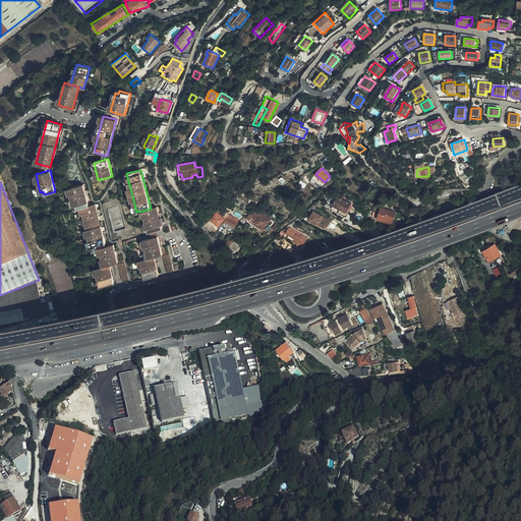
[(102,244),(105,243),(106,243),(96,204),(90,206),(83,184),(69,187),(74,206),(77,205),(78,209),(81,208),(92,247),(102,244)]
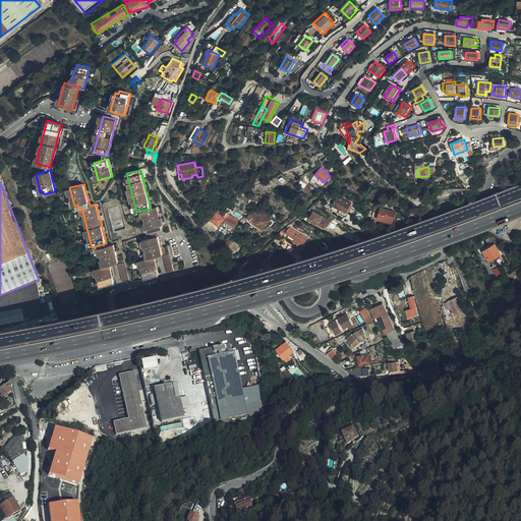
[(333,204),(331,208),(344,215),(346,211),(348,207),(351,203),(337,195),(333,204)]
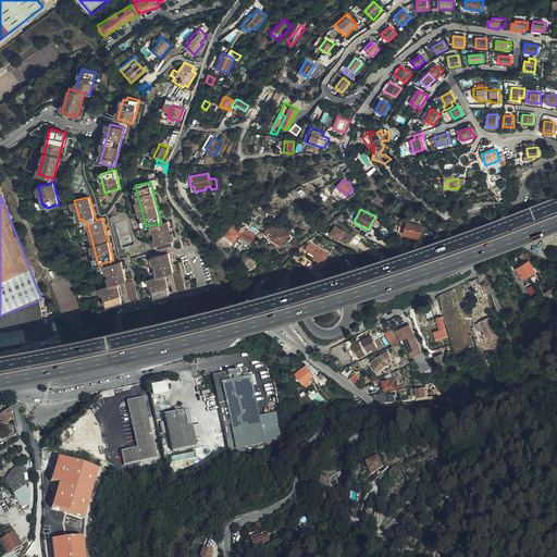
[(161,223),(153,225),(160,248),(168,246),(174,244),(168,221),(161,223)]
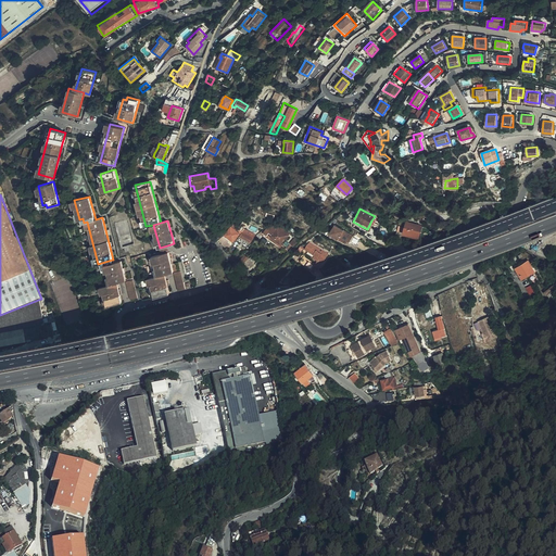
[(416,224),(417,220),(414,220),(413,224),(406,222),(404,234),(419,237),(422,226),(416,224)]
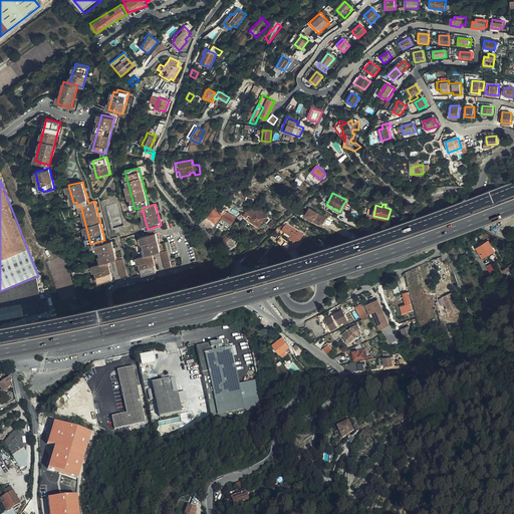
[(207,214),(206,215),(209,216),(214,209),(215,208),(213,206),(208,213),(207,214)]
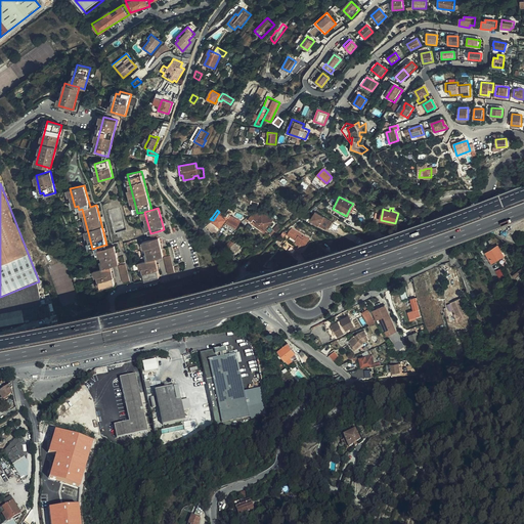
[(333,221),(315,211),(311,219),(323,226),(324,224),(329,226),(330,226),(331,226),(337,229),(340,225),(333,221)]
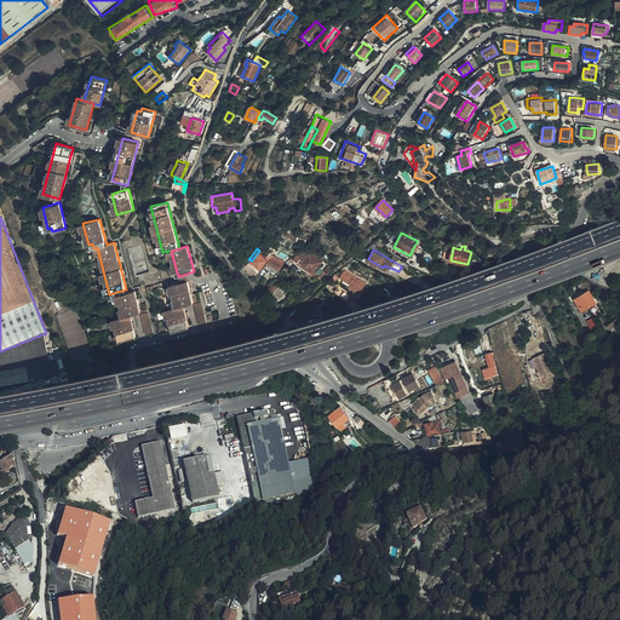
[(321,263),(323,259),(313,251),(310,254),(321,263)]
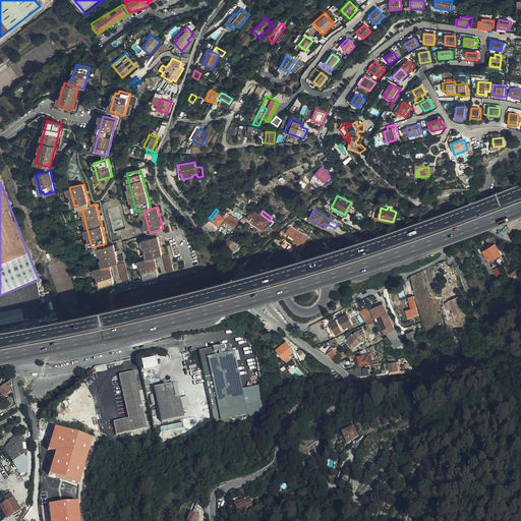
[(223,213),(222,212),(221,212),(221,213),(220,214),(217,212),(212,219),(220,225),(225,218),(223,217),(224,215),(222,214),(223,213)]
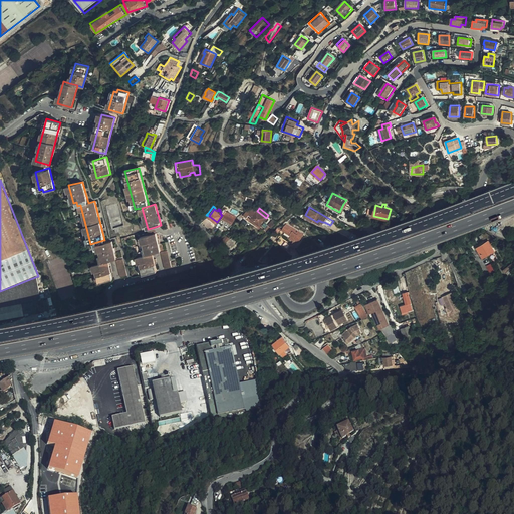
[(260,226),(266,218),(257,211),(256,212),(254,210),(252,212),(249,215),(251,217),(251,218),(260,226)]
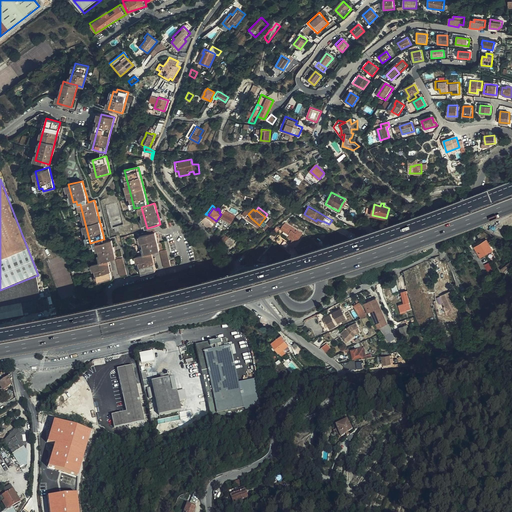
[(231,224),(236,215),(225,210),(222,214),(220,218),(231,224)]
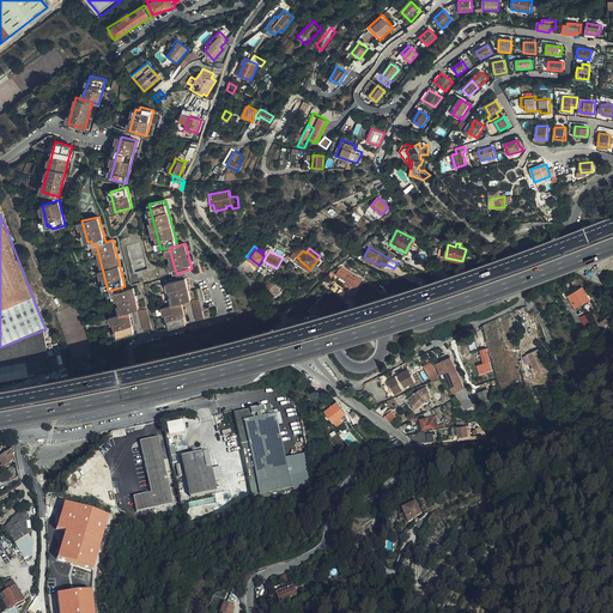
[(308,272),(310,269),(299,260),(297,263),(308,272)]
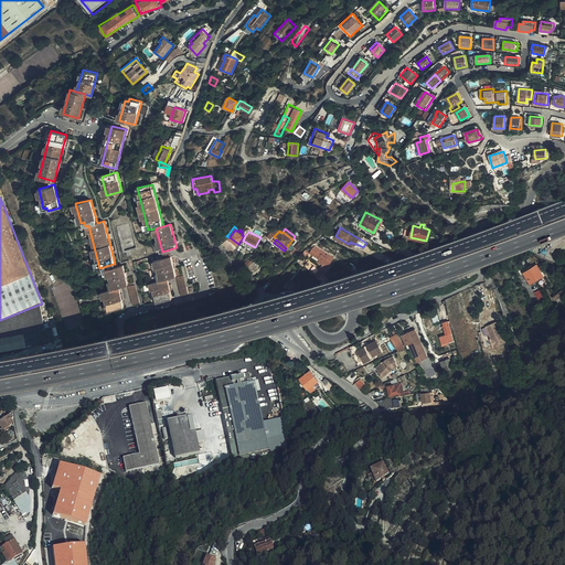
[(295,247),(298,251),(305,244),(300,241),(295,247)]
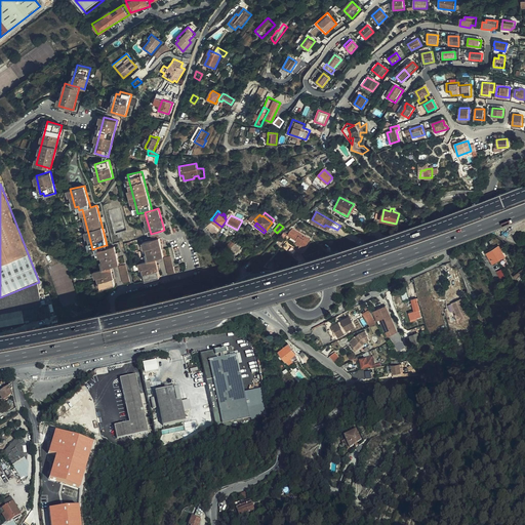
[(269,235),(272,238),(277,233),(274,230),(271,228),(268,231),(271,234),(269,235)]
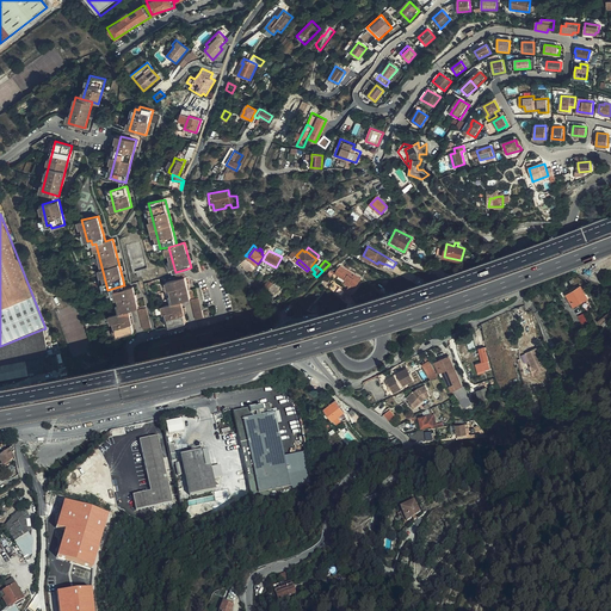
[(329,287),(339,295),(352,292),(362,278),(341,265),(334,273),(351,284),(345,292),(333,282),(329,287)]
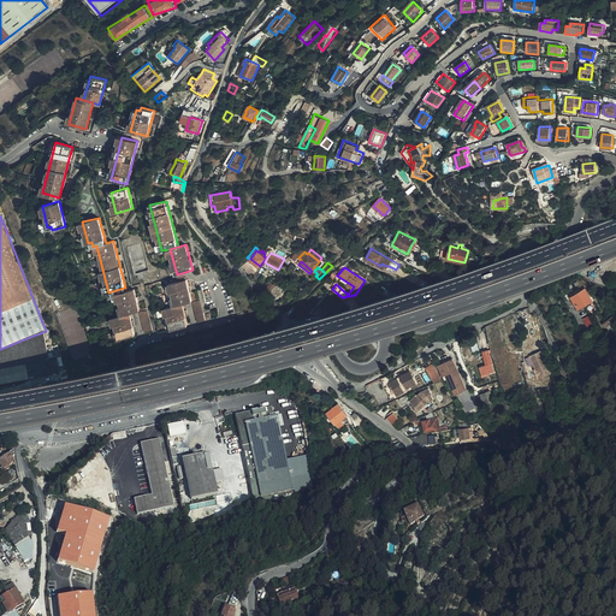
[(185,272),(177,274),(178,282),(187,279),(185,272)]
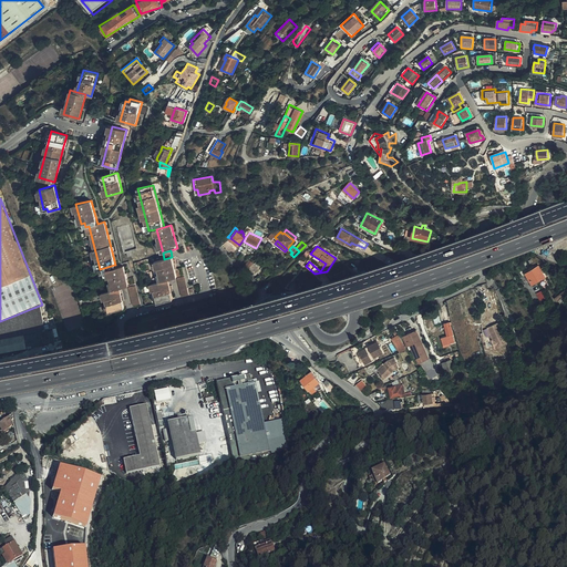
[(177,277),(172,257),(164,259),(156,261),(161,281),(168,279),(177,277)]
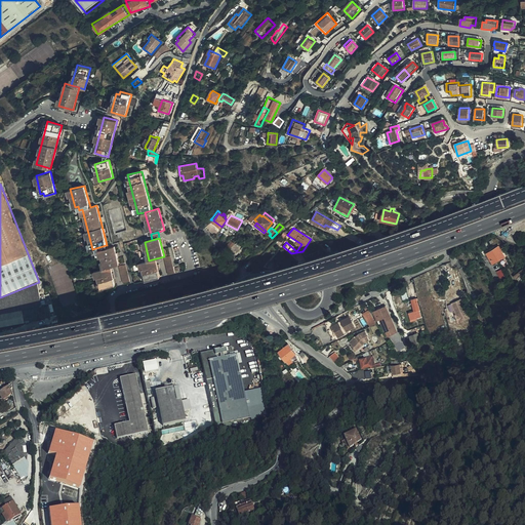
[(230,249),(235,244),(232,241),(226,246),(230,249)]
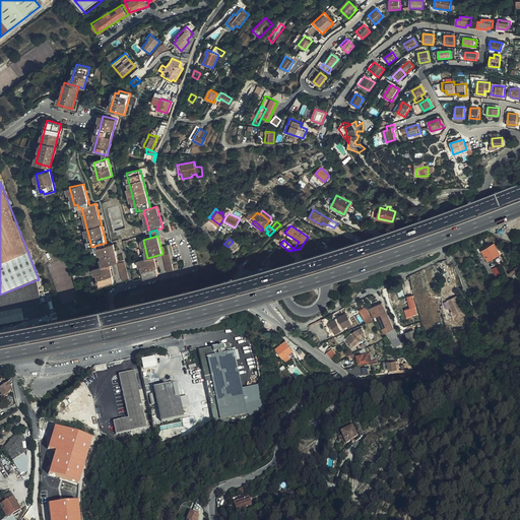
[(495,243),(483,250),(490,260),(501,254),(495,243)]
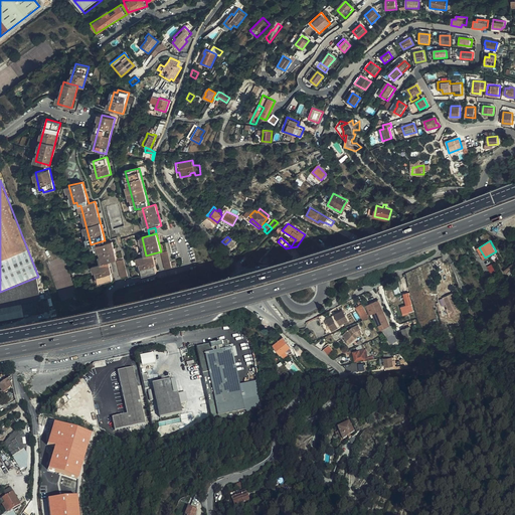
[(113,241),(105,243),(102,244),(98,245),(103,264),(109,262),(117,260),(113,241)]
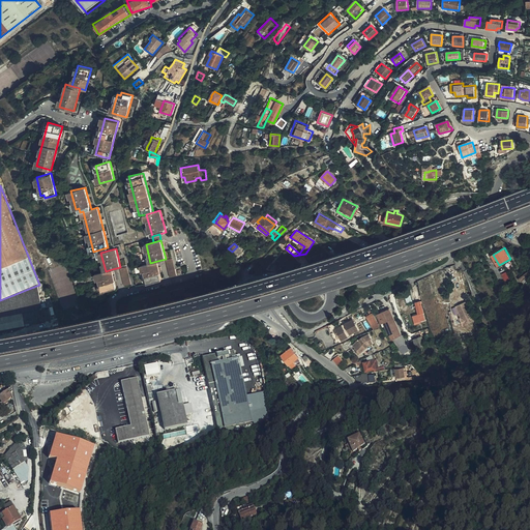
[(177,275),(173,259),(166,260),(170,277),(177,275)]
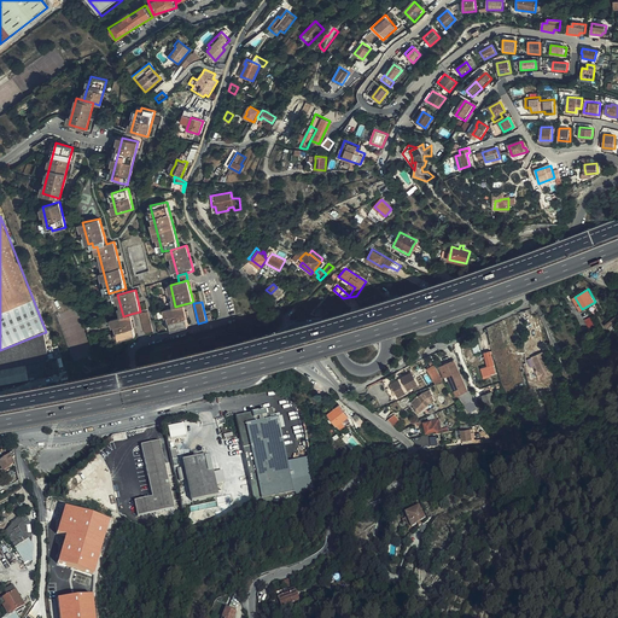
[(184,304),(175,307),(167,309),(172,330),(188,326),(184,304)]
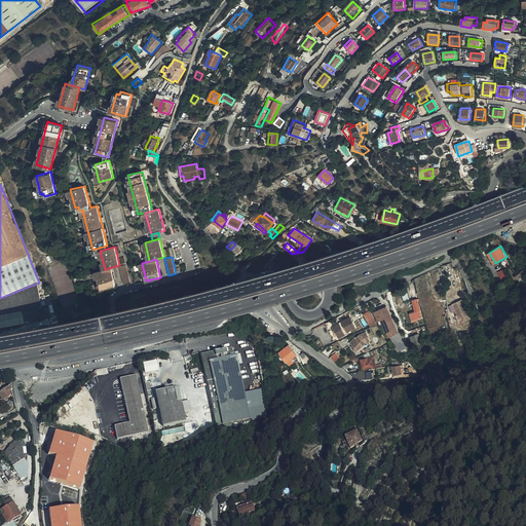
[(446,264),(445,264),(447,272),(454,270),(452,263),(446,264)]
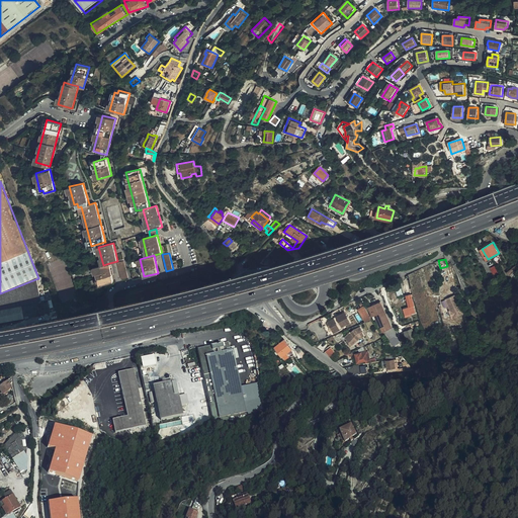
[(128,277),(124,261),(117,263),(121,279),(128,277)]
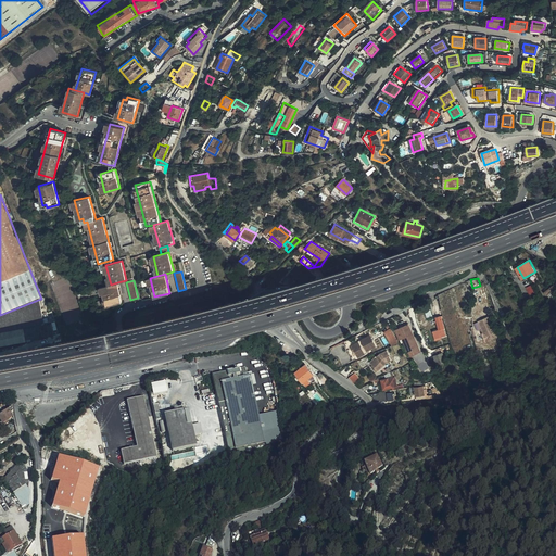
[(117,282),(111,285),(102,287),(108,305),(122,302),(117,282)]
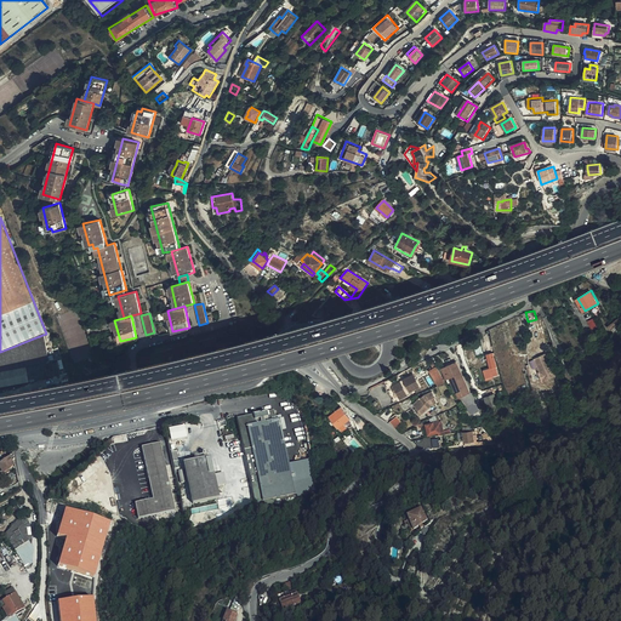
[(620,322),(620,315),(608,326),(610,330),(620,322)]
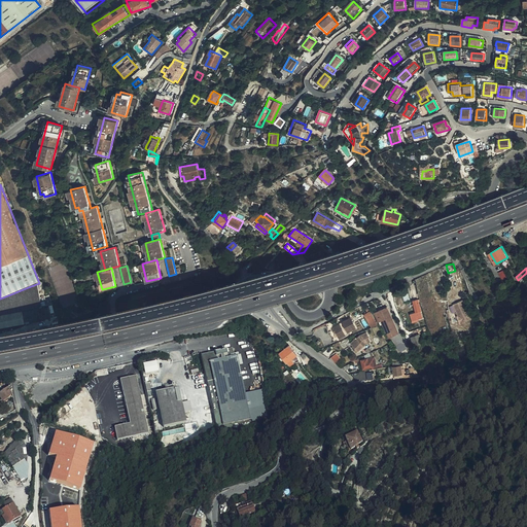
[(508,277),(504,270),(498,273),(502,280),(508,277)]
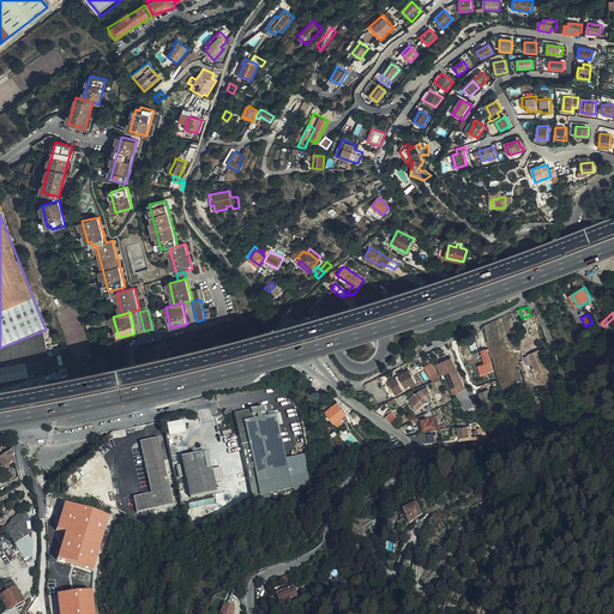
[(0,367),(26,363),(28,371),(44,367),(58,365),(58,363),(62,362),(61,356),(49,359),(42,331),(0,348),(0,367)]
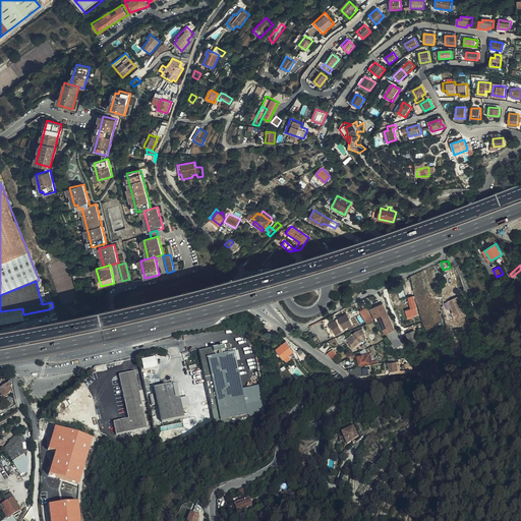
[(460,286),(459,286),(456,286),(455,287),(455,289),(448,290),(450,302),(461,300),(460,295),(461,295),(460,286)]
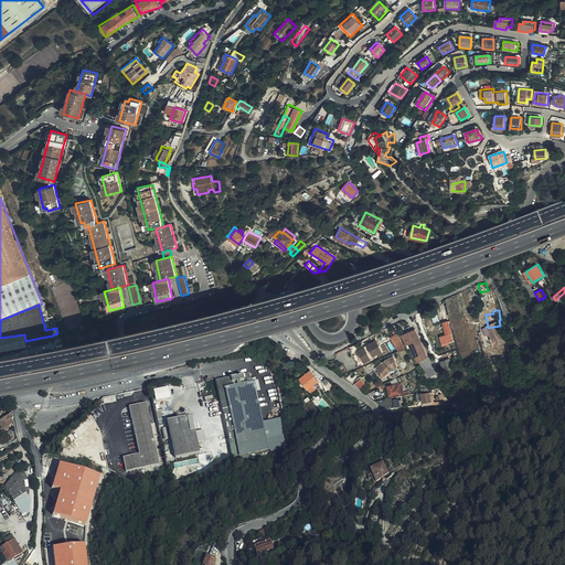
[(454,341),(449,320),(443,321),(447,342),(454,341)]
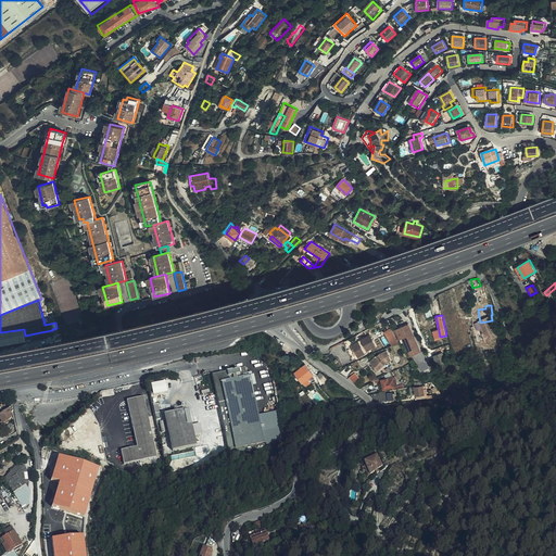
[(420,352),(408,324),(396,329),(401,339),(403,338),(412,355),(420,352)]
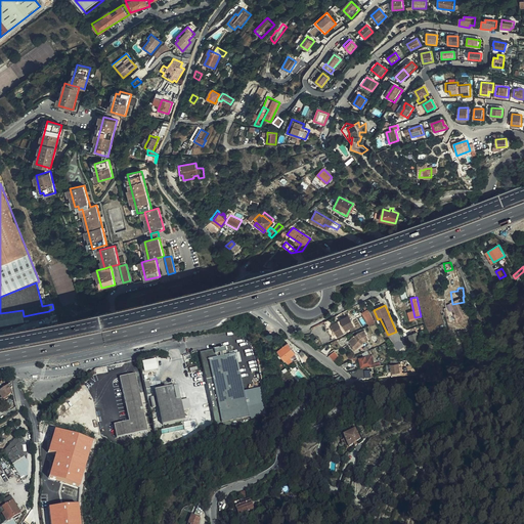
[(54,315),(53,309),(49,310),(49,311),(38,313),(39,319),(54,315)]
